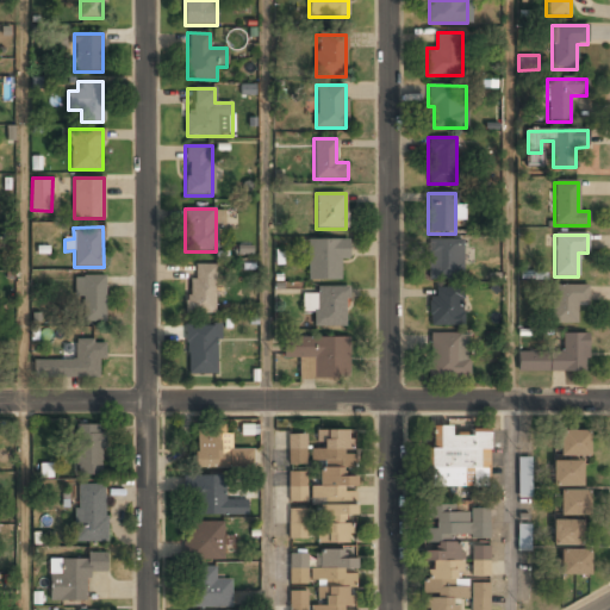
[(462,240),(428,240),(428,279),(462,279),(462,240)]
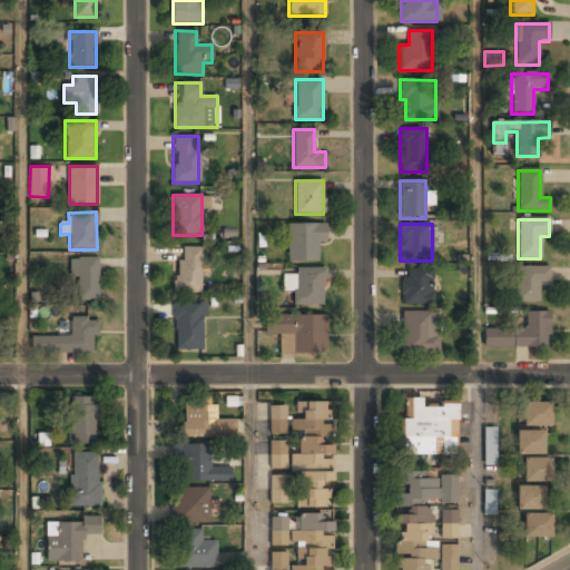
[(325,244),(325,225),(286,225),(286,263),(318,262),(317,244),(325,244)]
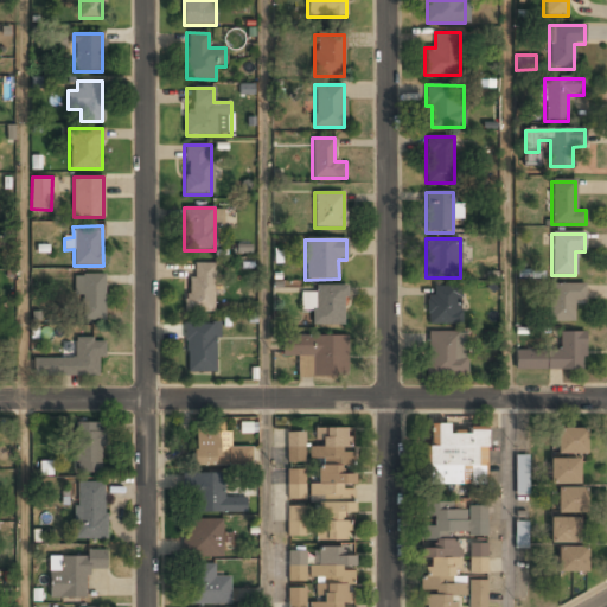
[(187,264),(187,313),(213,313),(213,264),(187,264)]
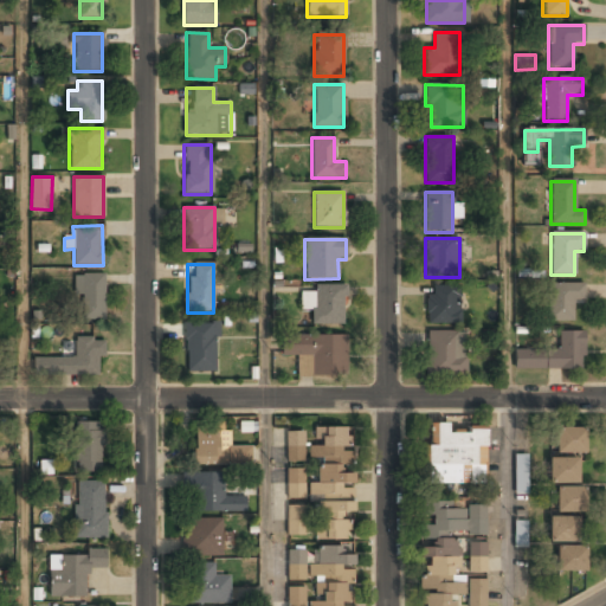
[(73,296),(82,296),(82,321),(103,321),(103,275),(73,275),(73,296)]
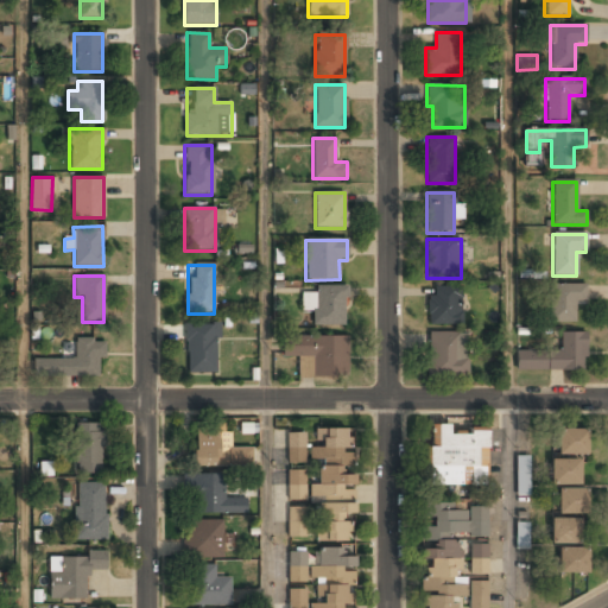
[(575,323),(575,304),(586,304),(586,285),(550,285),(550,323),(575,323)]
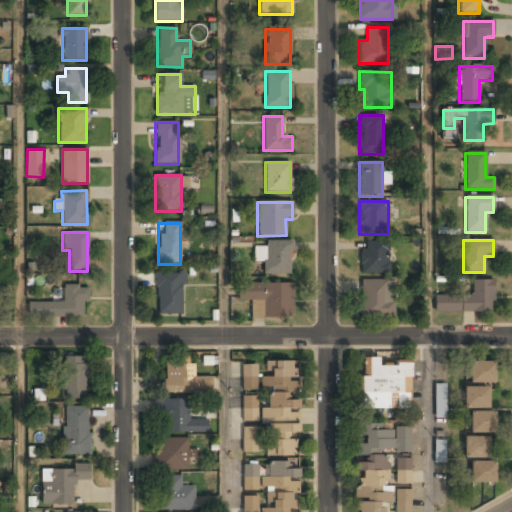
[(290,242),(265,242),(265,250),(257,250),(257,261),(263,261),(263,275),(290,275),(290,242)]
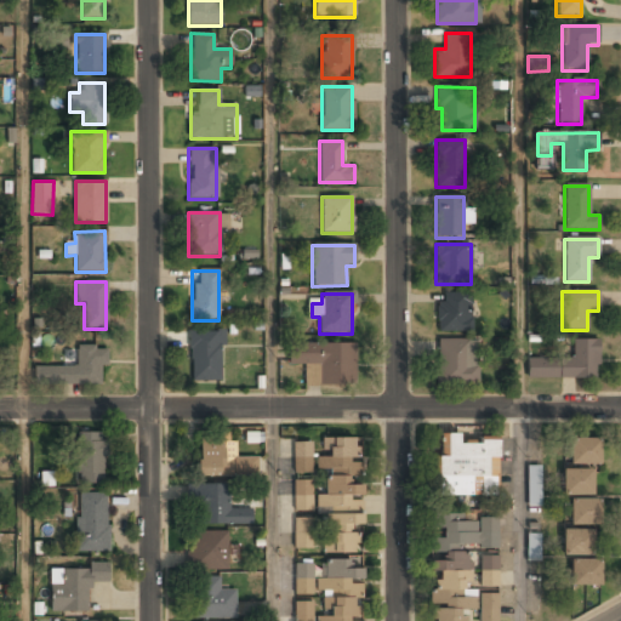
[(437,294),(437,331),(472,331),(472,294),(437,294)]
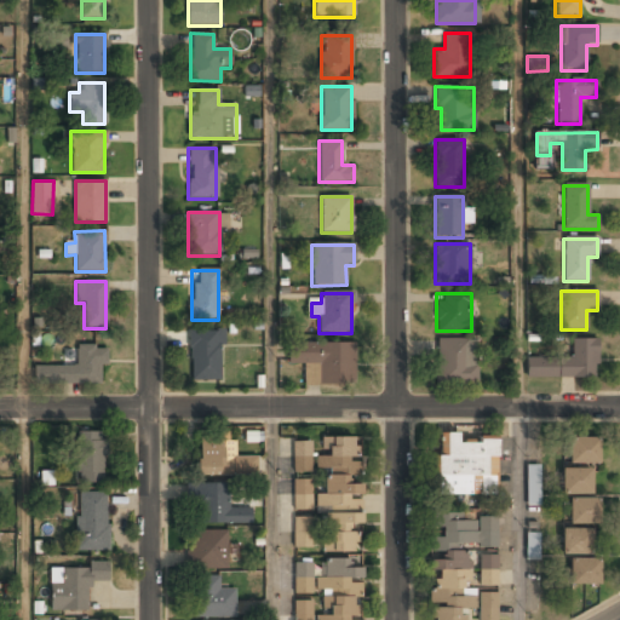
[(189,382),(219,382),(219,331),(189,331),(189,382)]
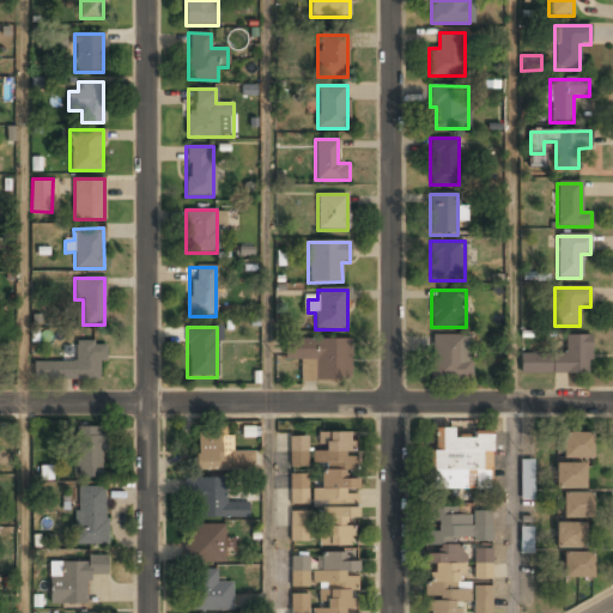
[(472,362),(461,362),(461,335),(430,335),(430,381),(472,381),(472,362)]
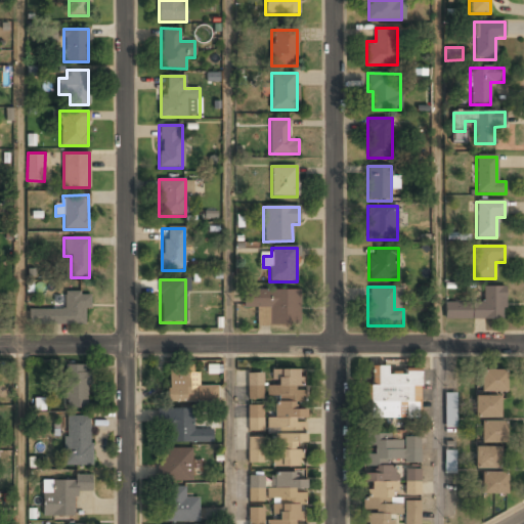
[(482,287),(482,303),(443,304),(443,320),(505,320),(505,287),(482,287)]
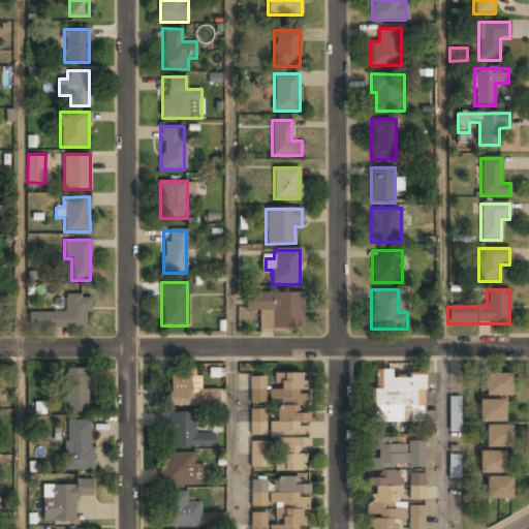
[(301,293),(246,293),(246,311),(259,311),(259,329),(301,329),(301,293)]
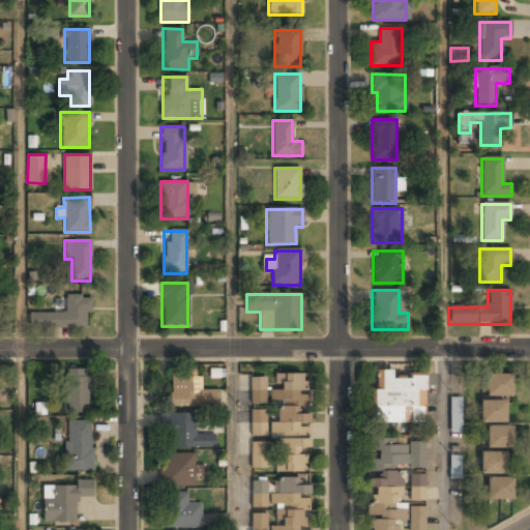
[(29,329),(88,330),(88,296),(65,296),(65,314),(29,314),(29,329)]
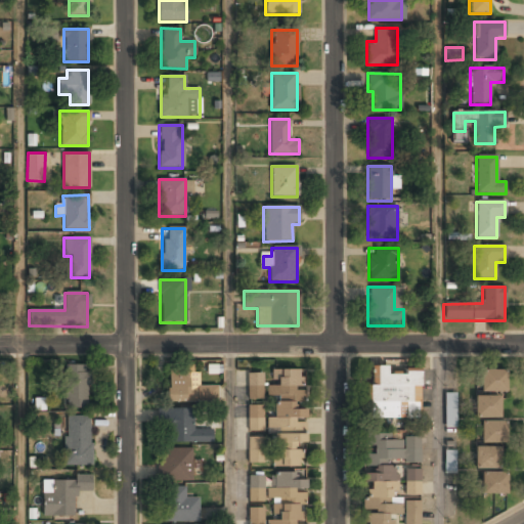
[(88,365),(63,365),(63,409),(88,409),(88,365)]
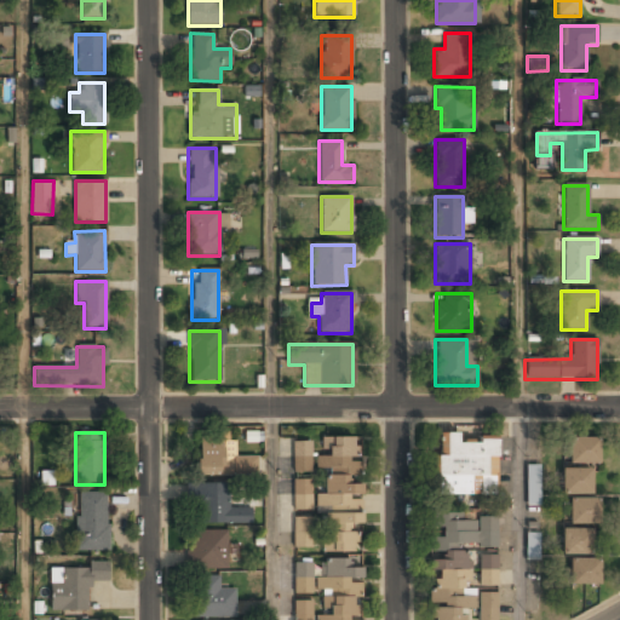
[(434,497),(495,497),(495,441),(458,441),(458,435),(434,435),(434,497)]
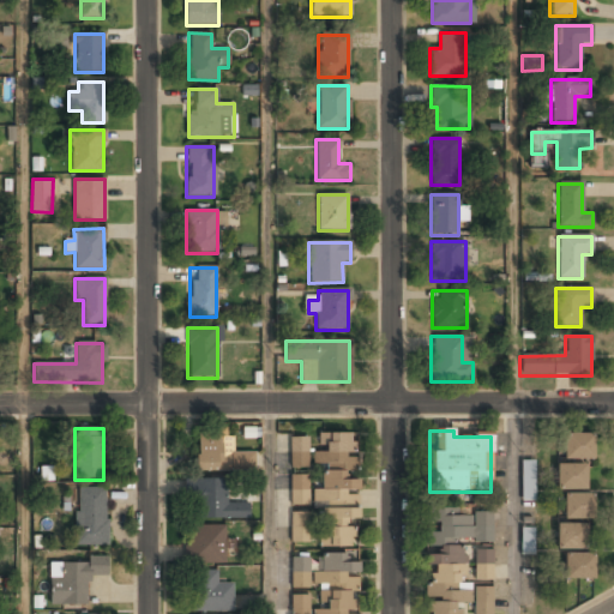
[(354,613),(365,435),(315,433),(313,473),(312,473),(311,476),(290,475),(288,507),(307,509),(307,505),(319,506),(315,554),(292,553),(288,593),(292,593),(289,613),(354,613)]
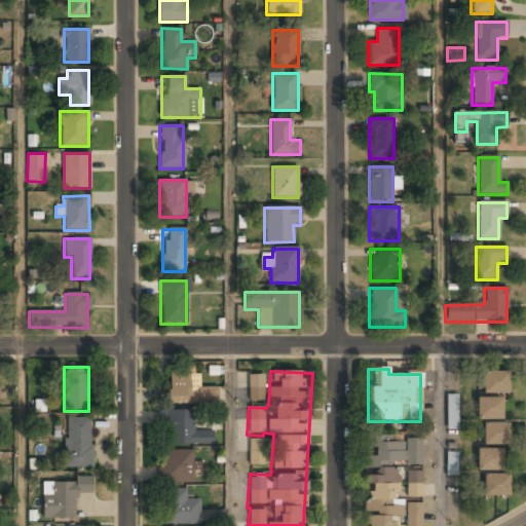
[(167,404),(217,404),(217,388),(190,388),(190,372),(167,372),(167,404)]
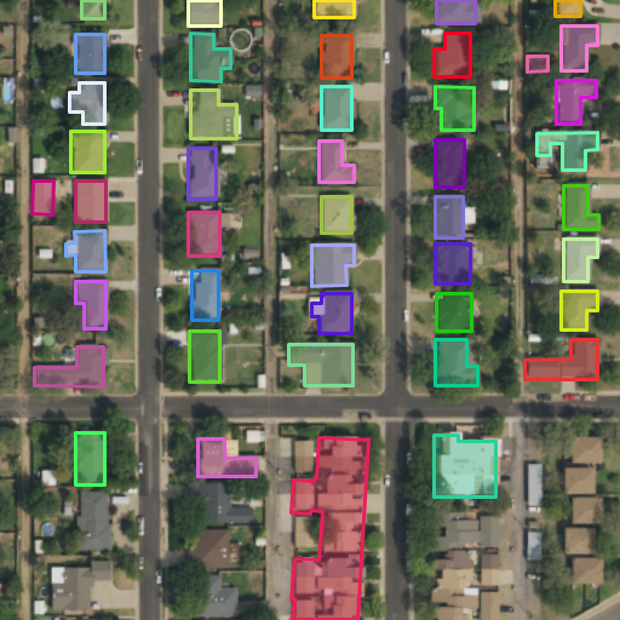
[(567,438),(567,465),(598,465),(598,438),(567,438)]
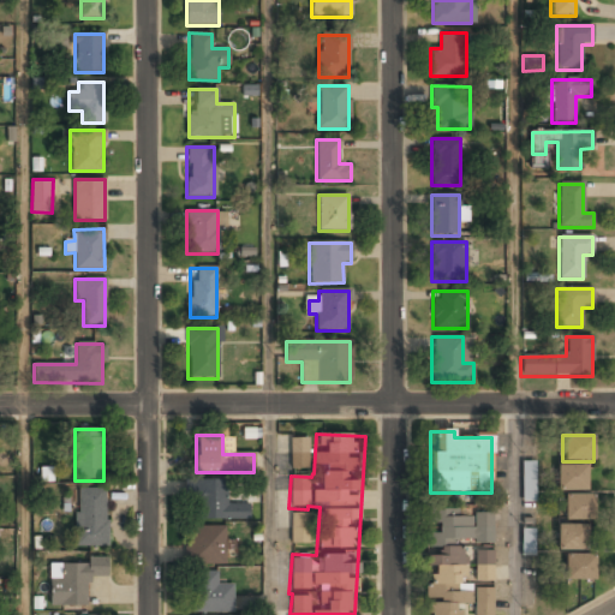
[(290,470),(309,470),(309,439),(290,439),(290,470)]
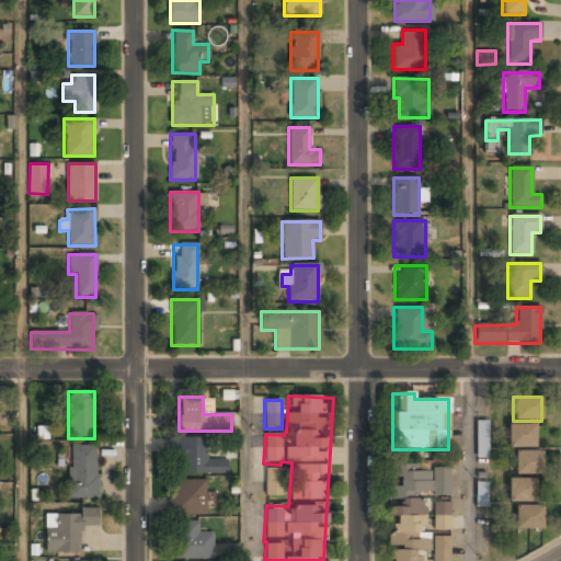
[(489,420),(476,420),(476,457),(488,457),(489,420)]
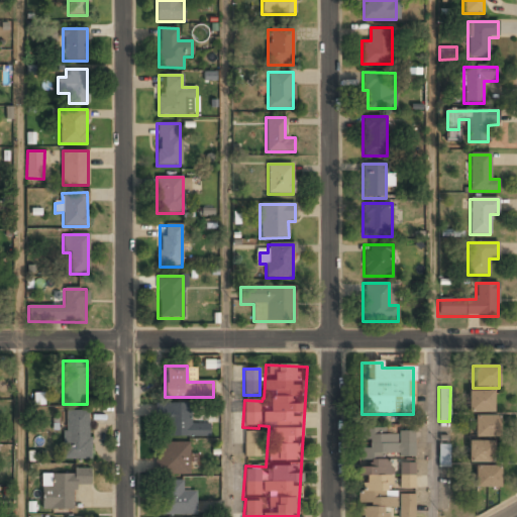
[(494,392),(468,392),(468,412),(494,412),(494,392)]
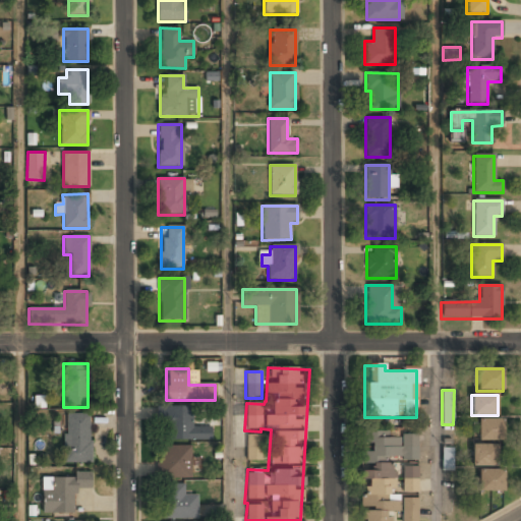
[(158,441),(211,441),(211,428),(190,428),(190,407),(158,407),(158,441)]
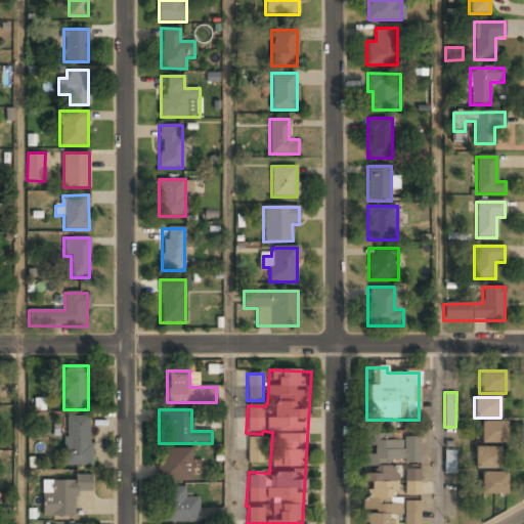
[(90,466),(90,417),(64,417),(64,466),(90,466)]
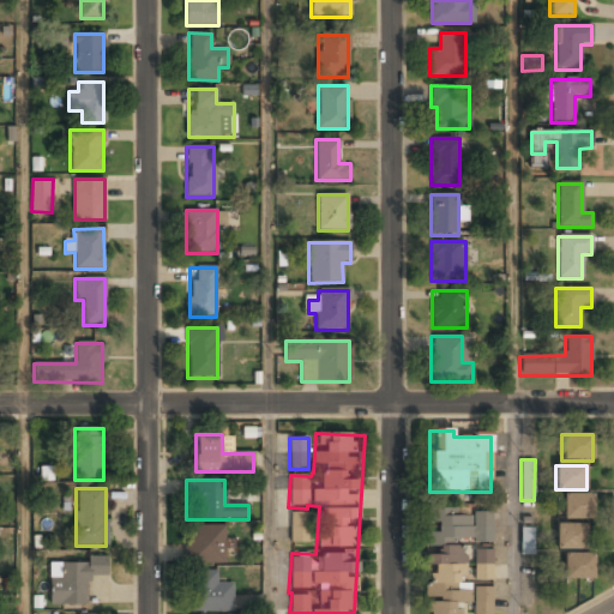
[(561,495),(561,519),(593,519),(593,495),(561,495)]
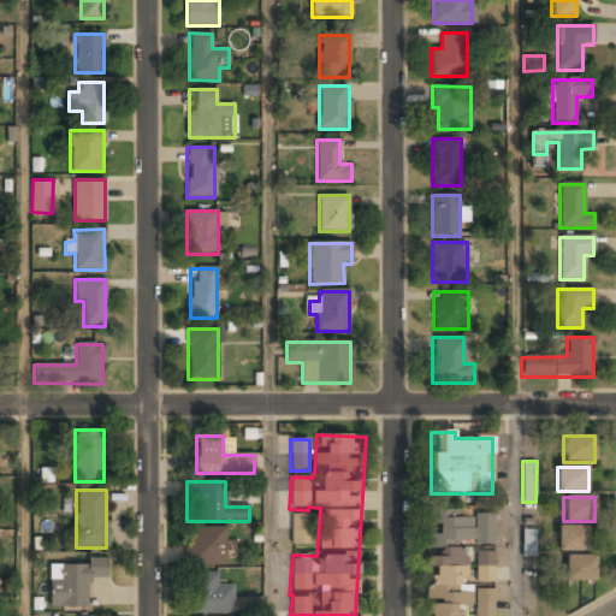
[(427,615),(466,615),(493,615),(492,590),(467,591),(466,546),(495,545),(493,511),(425,514),(427,615)]
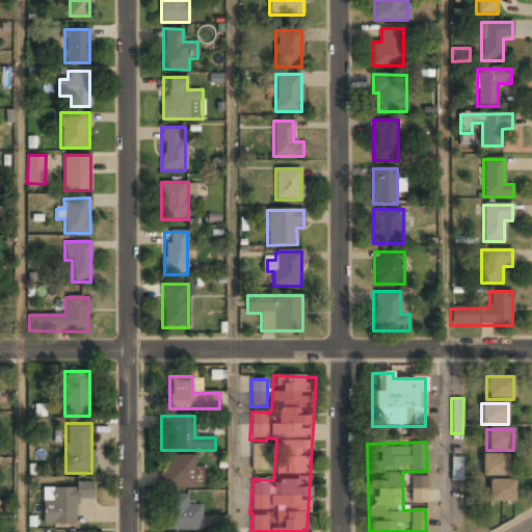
[(267,472),(267,444),(250,444),(250,472),(267,472)]
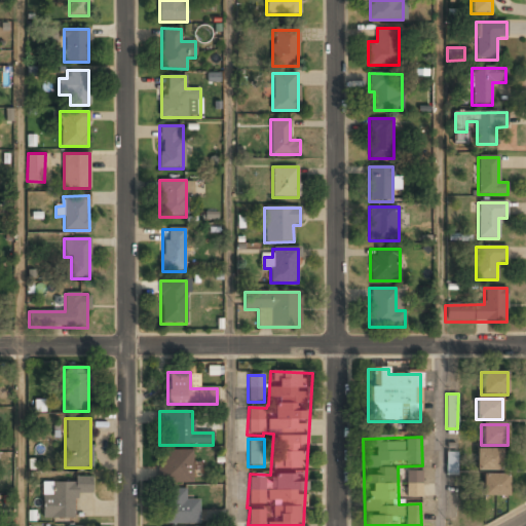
[(503,449),(476,449),(476,471),(503,471),(503,449)]
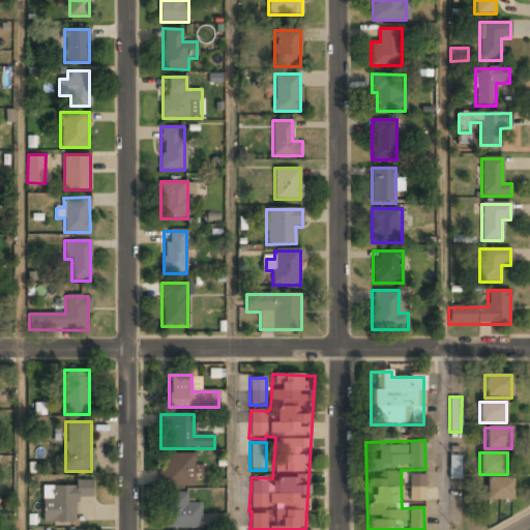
[(194,454),(159,454),(159,488),(194,488),(194,454)]
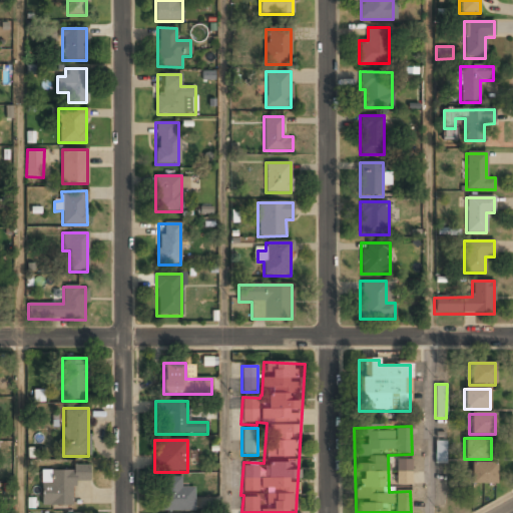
[(411,485),(411,461),(397,461),(397,485),(411,485)]
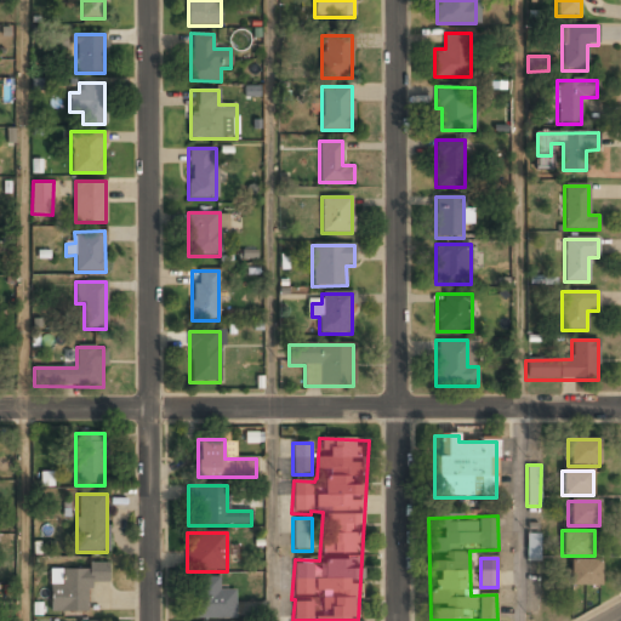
[(600,586),(600,562),(569,562),(569,586),(600,586)]
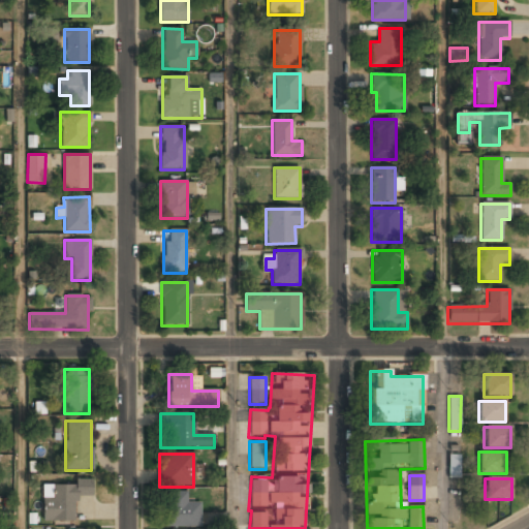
[(42,522),(75,522),(75,498),(91,498),(91,483),(41,484),(42,522)]
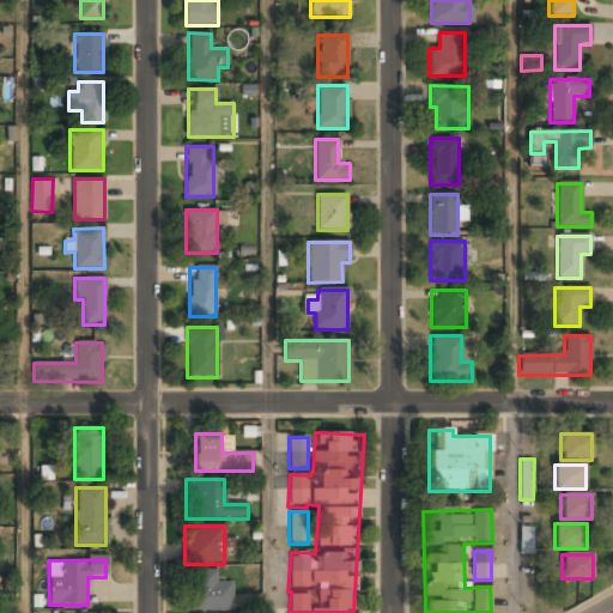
[(231,612),(231,583),(217,584),(217,570),(192,570),(192,612),(231,612)]
